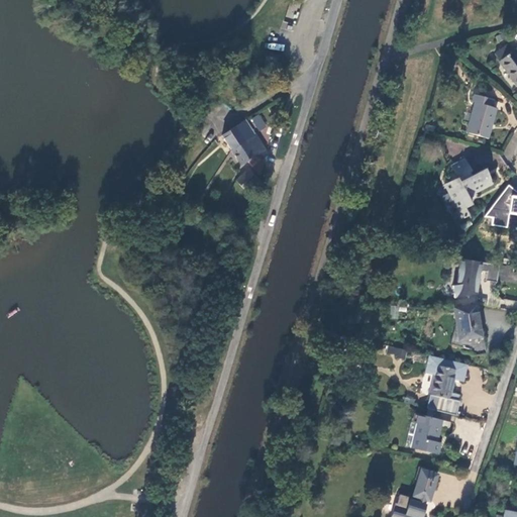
[(500,60),(513,50),(507,43),(495,54),(500,60)]
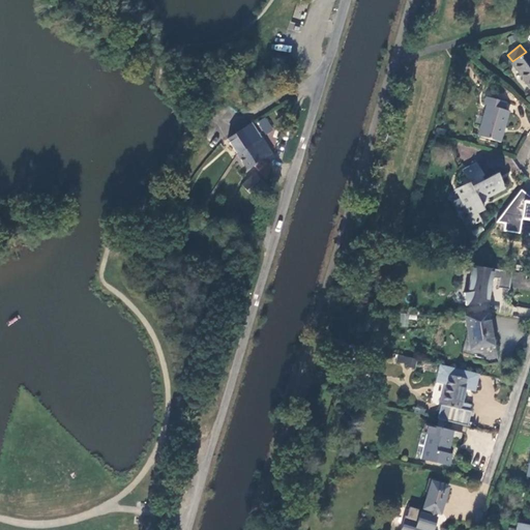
[(529,48),(526,52),(512,61),(511,62),(529,88),(529,48)]
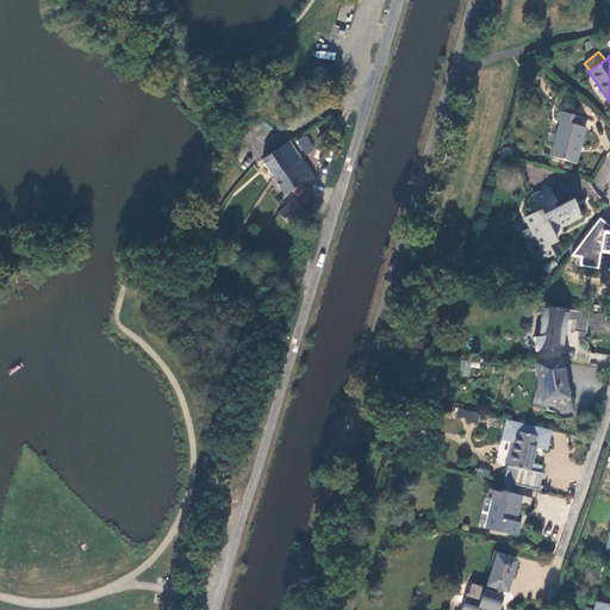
[(576,163),(585,128),(579,126),(583,117),(560,111),(558,119),(560,120),(551,156),(576,163)]
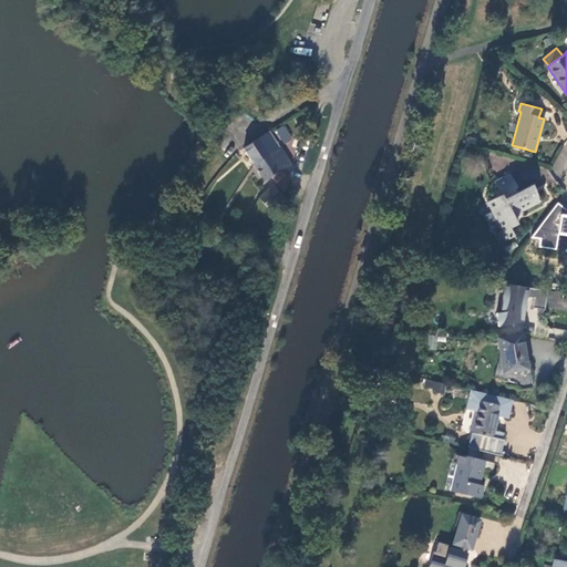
[(291,140),(285,129),(277,133),(285,145),(291,140)]
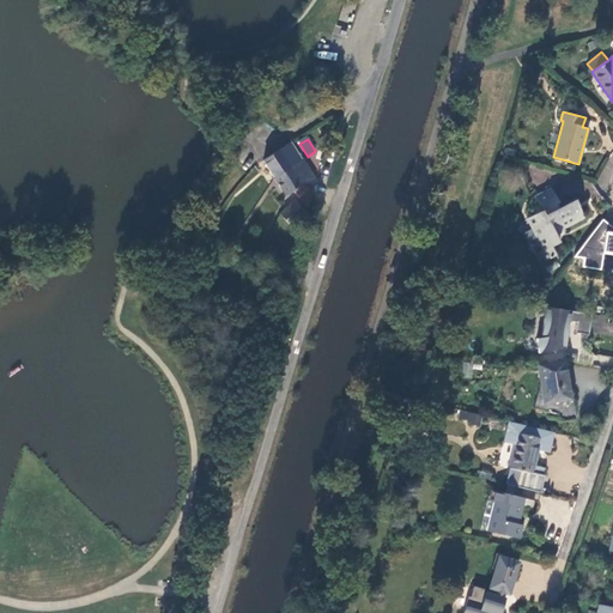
[(291,143),(279,151),(290,167),(302,159),(291,143)]
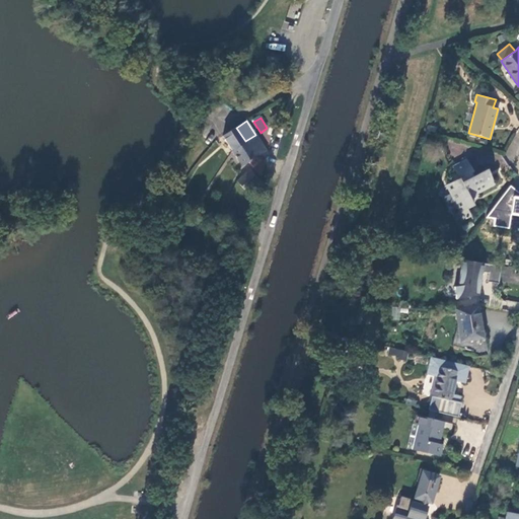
[(236,128),(222,136),(231,150),(245,141),(236,128)]
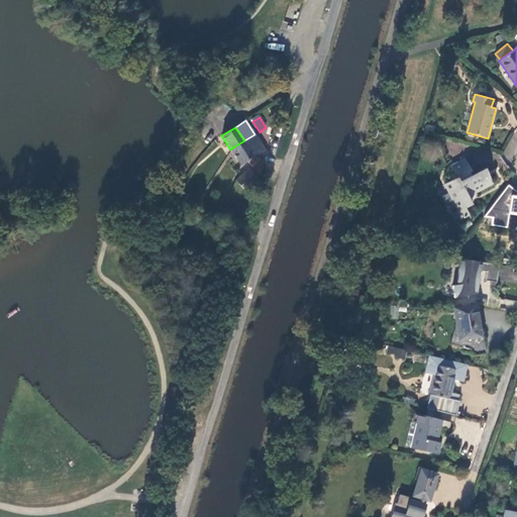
[(244,140),(230,149),(240,166),(247,162),(260,176),(264,165),(256,157),(265,150),(254,134),(244,140)]
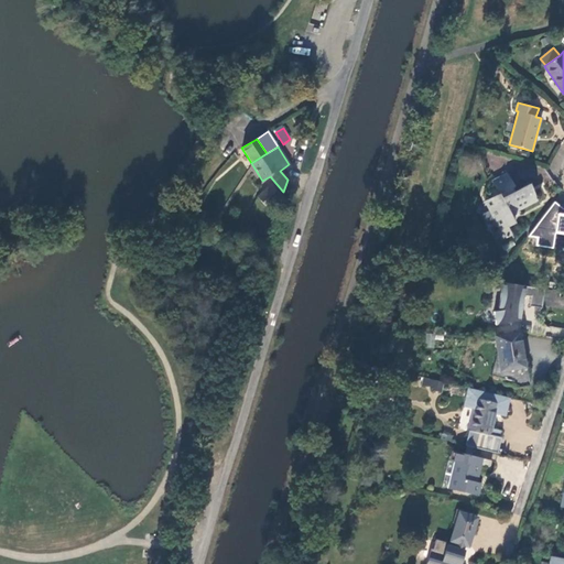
[(512,192),(510,186),(512,185),(506,173),(491,180),(495,186),(488,191),(491,196),(486,199),(490,208),(489,209),(499,229),(497,231),(501,239),(511,234),(507,227),(514,223),(511,216),(519,212),(519,210),(537,202),(527,184),(512,192)]
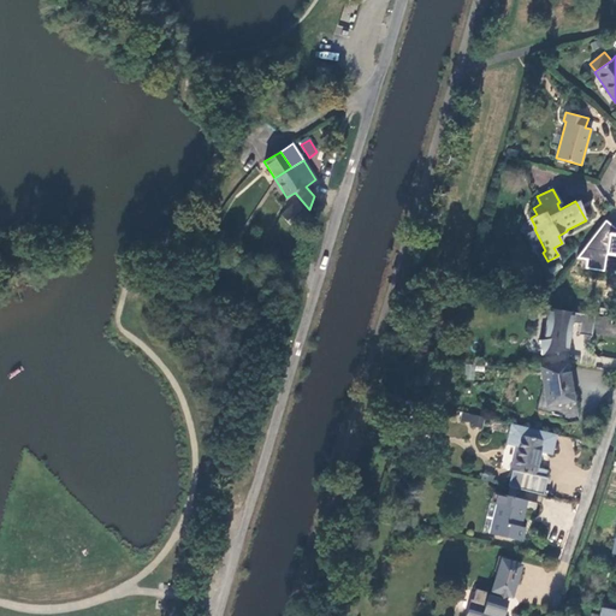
[(308,227),(311,218),(295,200),(280,214),(294,227),(302,220),(308,227)]
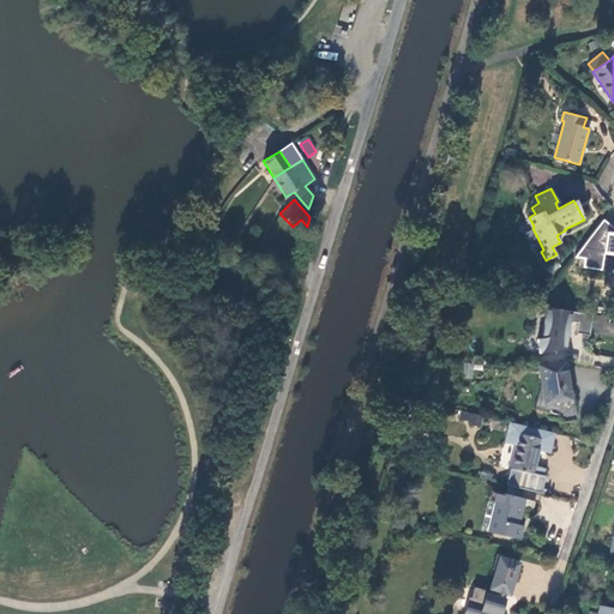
[(229,202),(227,200),(223,206),(215,220),(218,222),(227,209),(224,208),(229,202)]
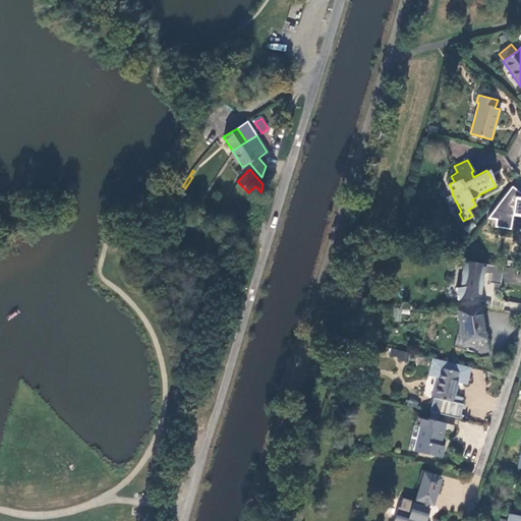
[(179,195),(176,200),(194,210),(196,204),(184,197),(187,191),(180,188),(178,194),(179,195)]
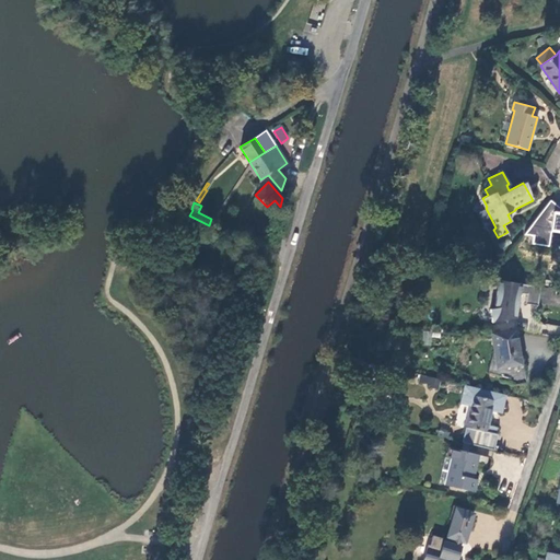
[(559,249),(559,220),(553,220),(550,235),(540,233),(537,249),(558,254),(559,249)]
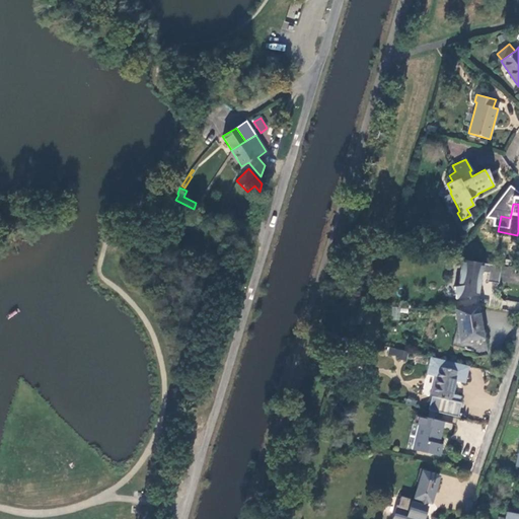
[(500,266),(460,260),(457,286),(453,287),(455,299),(477,295),(480,271),(488,272),(486,281),(498,283),(500,266)]
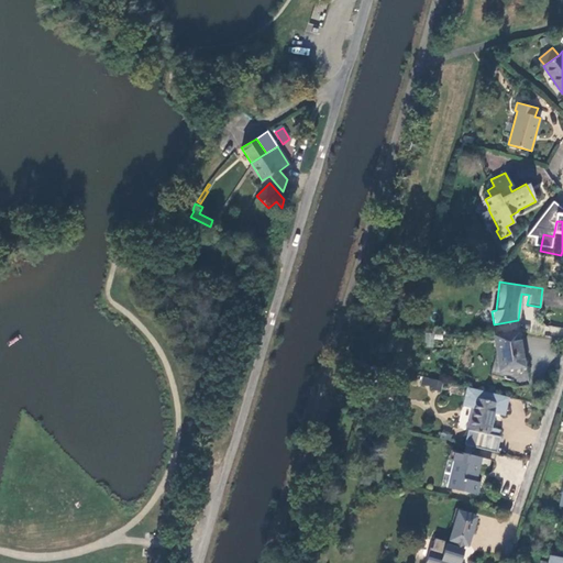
[(562,290),(548,288),(545,305),(562,307),(562,296),(562,290)]
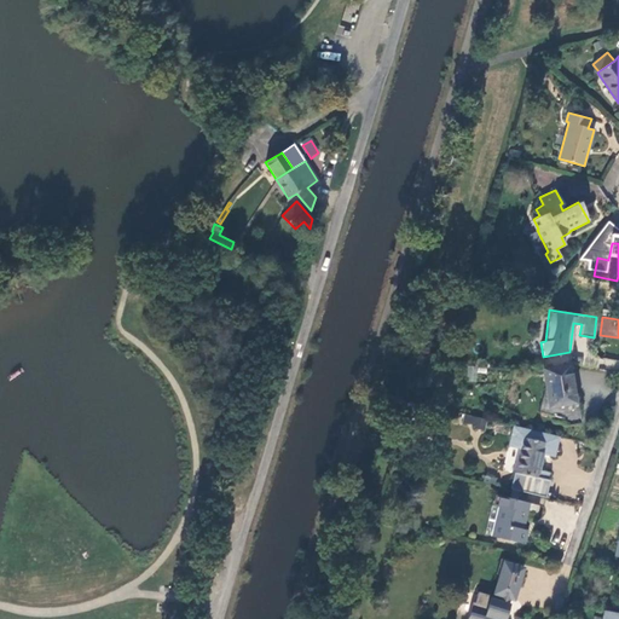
[(570,365),(543,369),(547,386),(550,406),(576,403),(572,382),(570,365)]
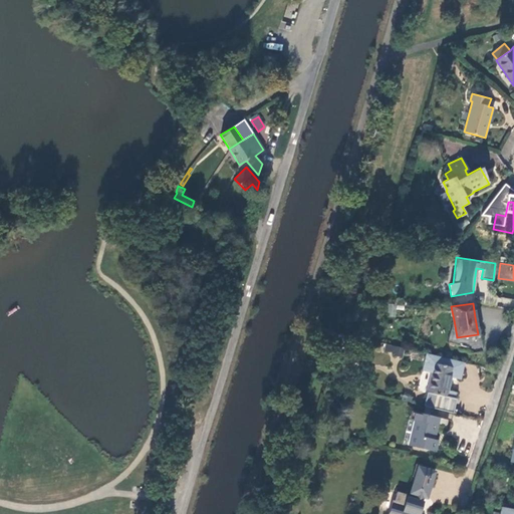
[(477,316),(475,317),(478,334),(457,337),(454,320),(448,342),(469,347),(470,353),(483,351),(477,316)]
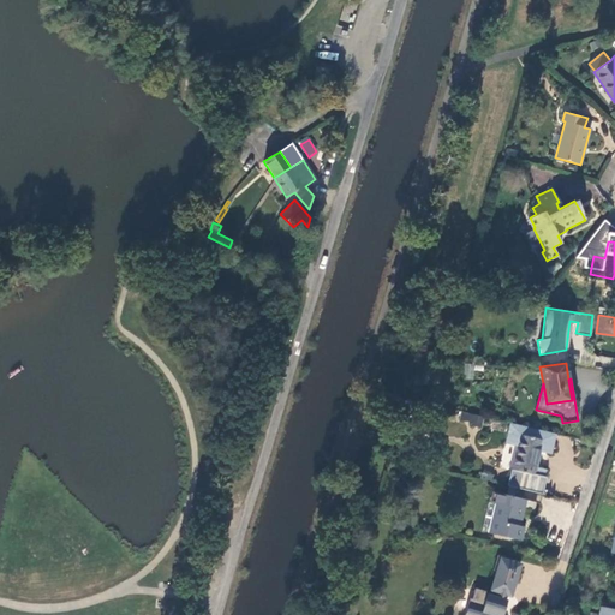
[(459,423),(482,425),(483,415),(460,412),(459,423)]
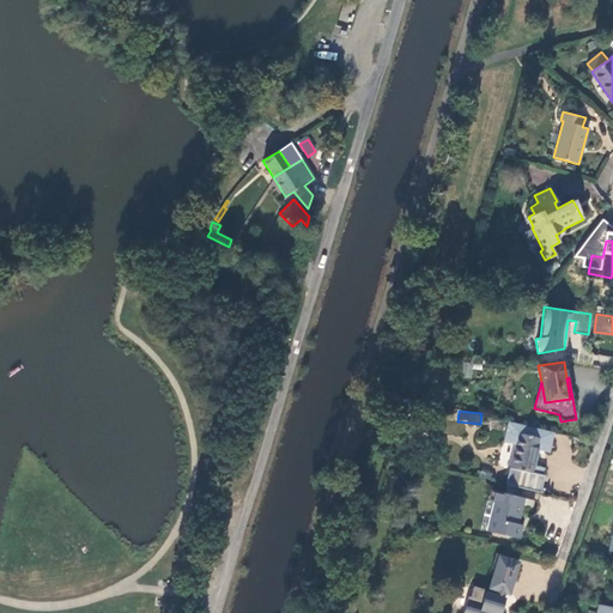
[(548,451),(553,430),(509,420),(505,439),(516,442),(505,484),(541,491),(545,477),(542,475),(544,467),(535,466),(539,449),(548,451)]
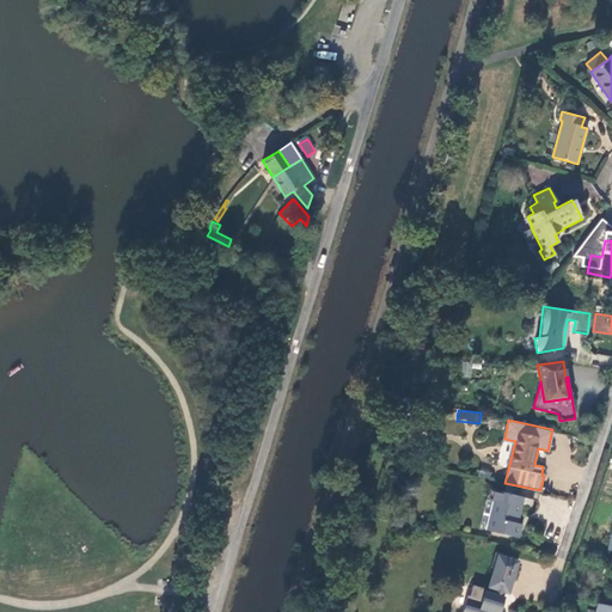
[(502,442),(499,464),(507,465),(510,444),(502,442)]
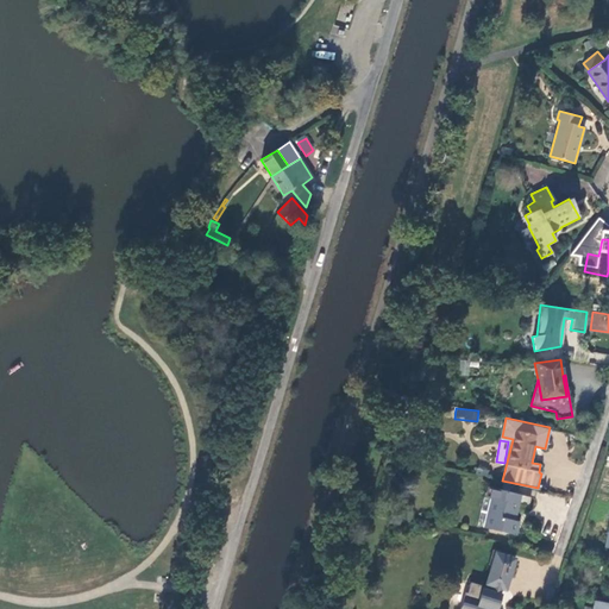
[(520,496),(489,487),(487,497),(491,498),(484,527),(514,534),(518,522),(518,521),(514,520),(516,510),(520,496)]
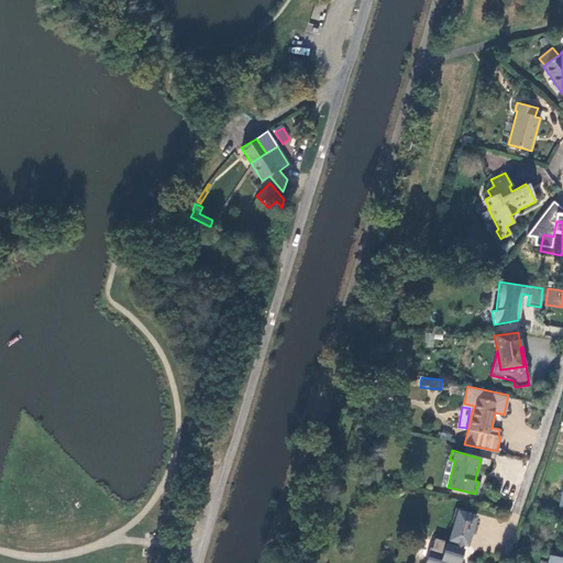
[(454,461),(450,460),(448,459),(441,486),(448,487),(454,461)]
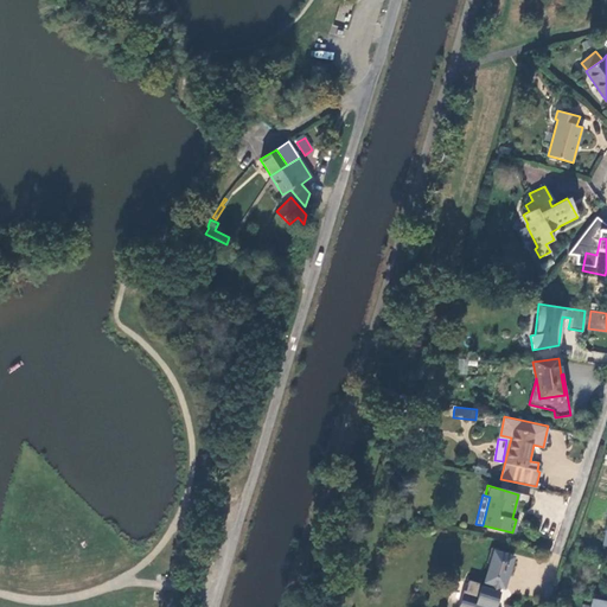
[(485,582),(492,585),(500,587),(504,588),(515,557),(494,550),(485,582)]
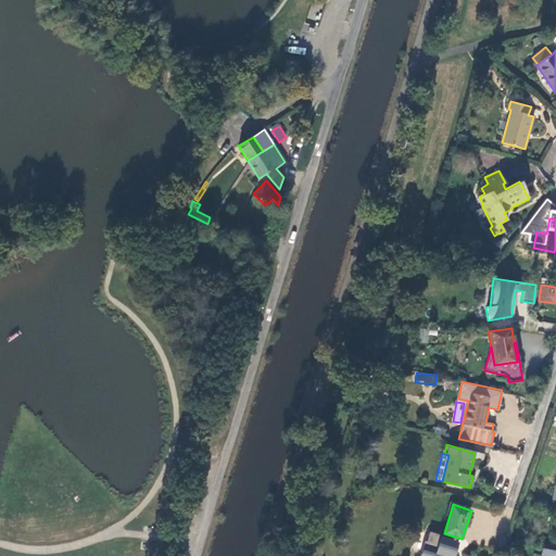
[(425,541),(420,555),(439,555),(440,555),(444,555),(454,555),(458,542),(456,541),(450,539),(441,535),(440,534),(430,531),(427,542),(425,541)]
